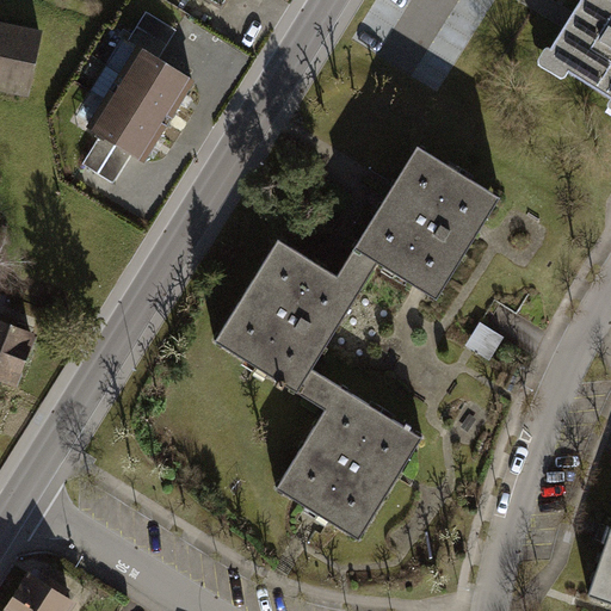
[(610,0),(582,0),(550,53),(563,60),(560,66),(610,98),(610,0)]
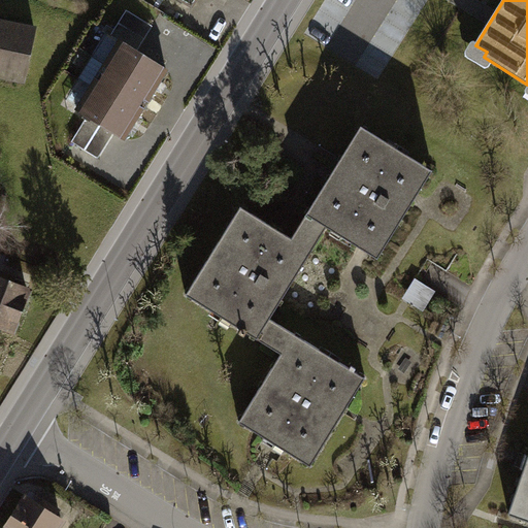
[(99,158),(116,132),(125,138),(169,65),(140,46),(154,26),(127,8),(111,33),(122,39),(78,109),(88,114),(71,140),(99,158)]
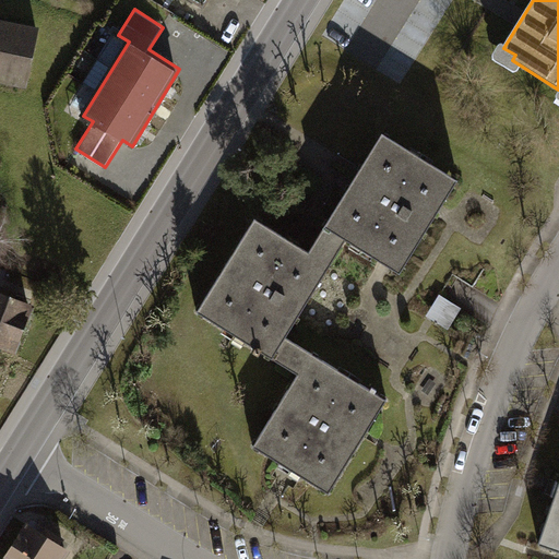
[(0,81),(27,86),(39,25),(0,18),(0,81)]
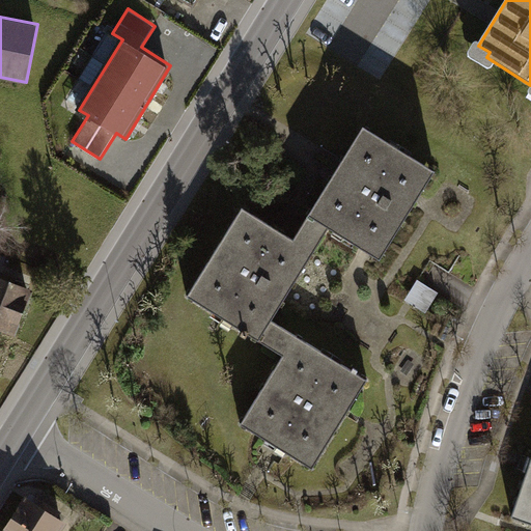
[(363,127),(301,227),(322,241),(329,229),(335,232),(340,224),(359,235),(354,244),(380,260),(436,172),(409,155),(403,163),(385,151),(390,143),(363,127)]
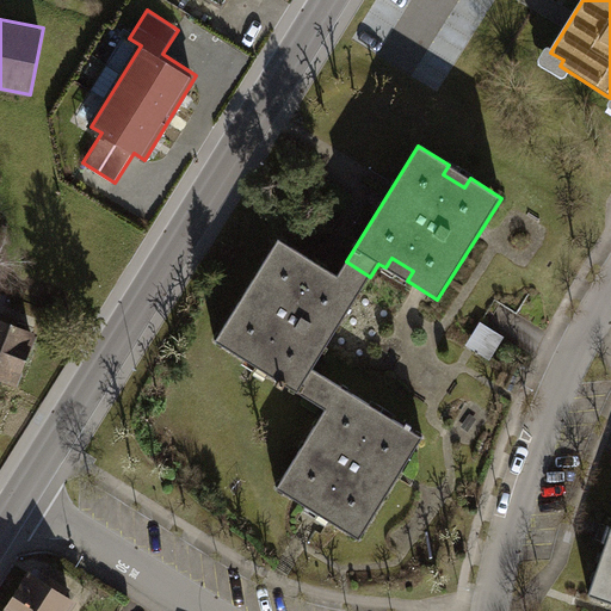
[(313,401),(327,377),(313,369),(370,277),(346,261),(337,276),(279,239),(215,340),(313,401)]
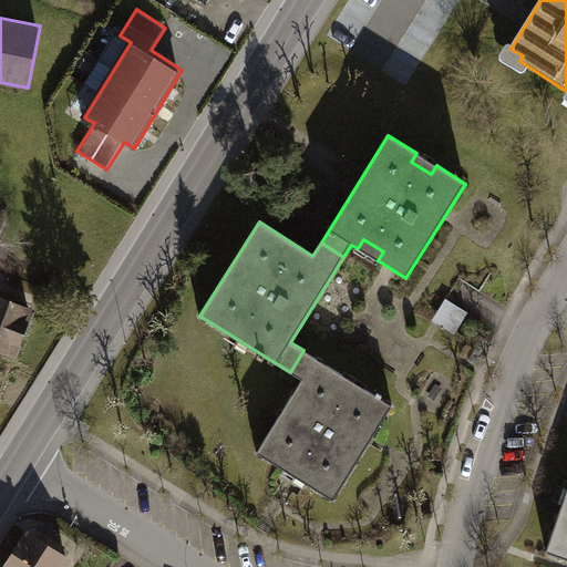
[(0,292),(0,351),(17,358),(35,307),(0,292)]
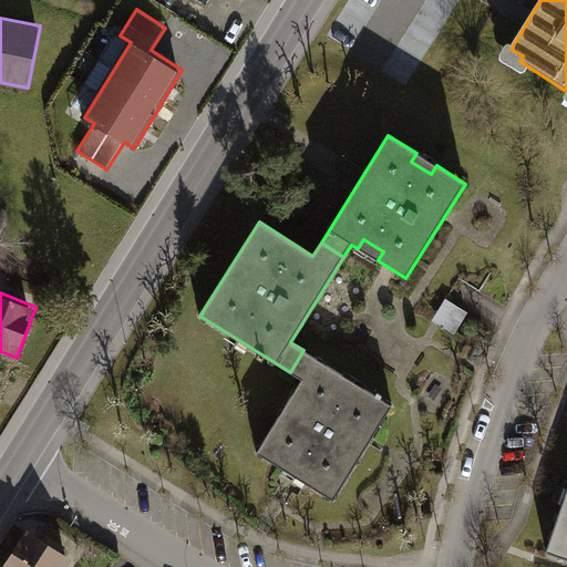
[(437,323),(461,338),(473,316),(450,302),(437,323)]
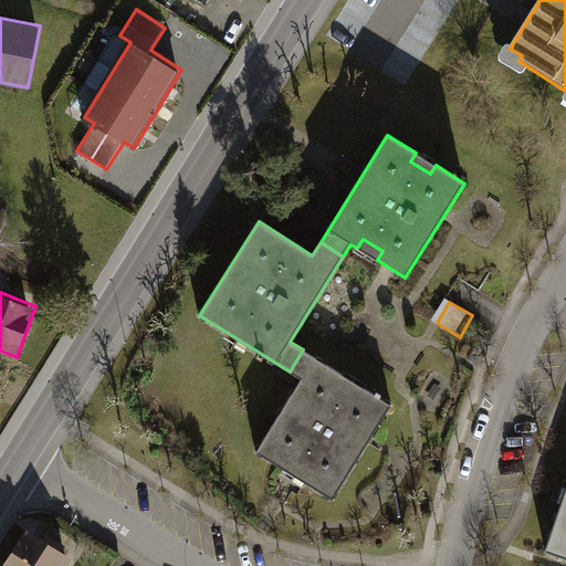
[(344,375),(303,349),(290,371),(301,379),(255,451),(284,469),(289,461),(300,468),(310,474),(305,482),(333,500),(391,405),(364,387),(358,396),(338,384),(344,375)]
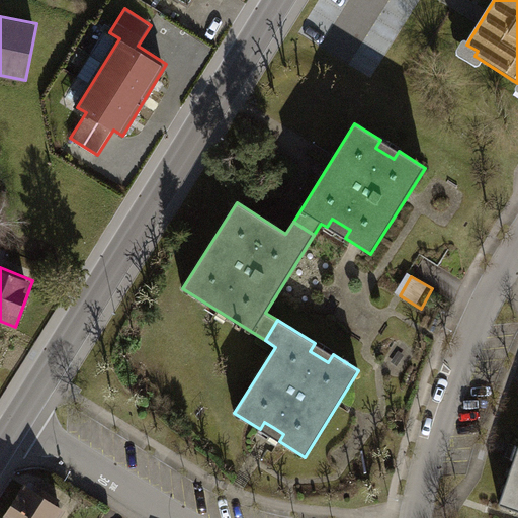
[(517,448),(516,454),(499,504),(517,510),(517,448)]
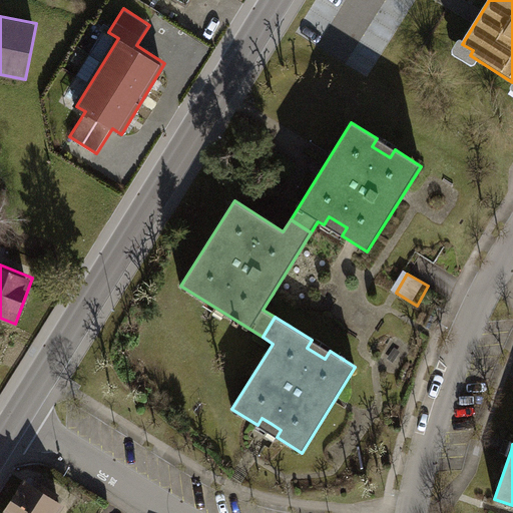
[(55,512),(60,505),(25,483),(5,512),(55,512)]
